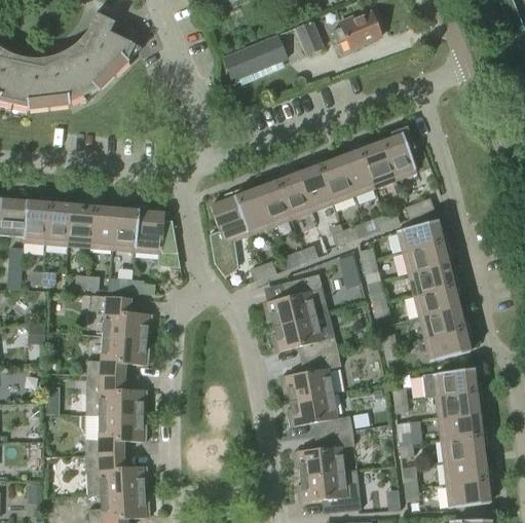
[(351,48),(382,35),(372,11),(355,19),(353,15),(340,21),(342,26),(333,30),(339,42),(347,39),(351,48)]
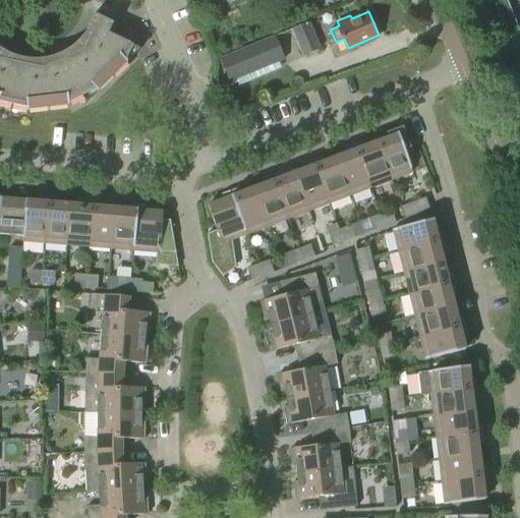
[(0,96),(27,102),(27,108),(69,103),(69,97),(94,84),(98,89),(128,59),(124,55),(130,42),(109,31),(114,21),(95,12),(90,22),(95,25),(85,46),(44,66),(0,56),(0,96)]
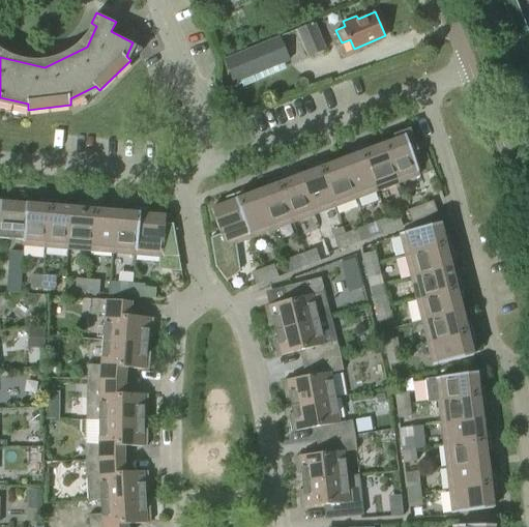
[(327,47),(315,20),(297,28),(309,55),(327,47)]
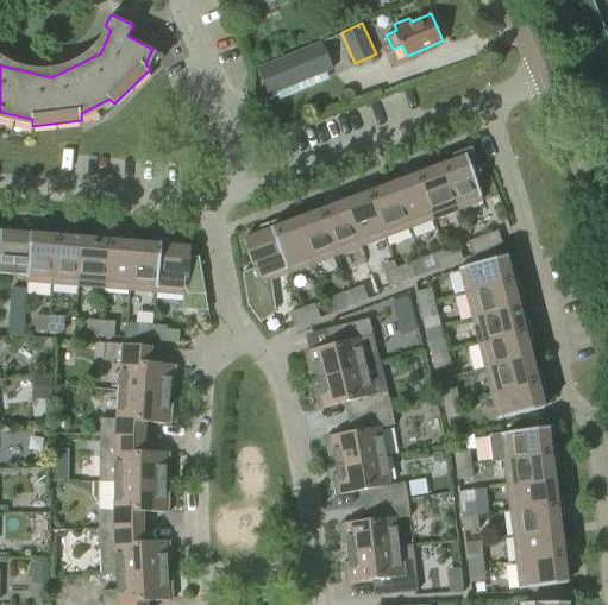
[(332,67),(321,39),(259,65),(270,93),(332,67)]
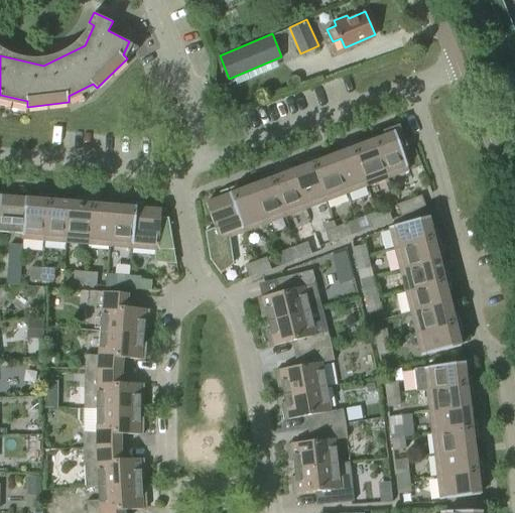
[(385,134),(374,138),(388,176),(409,168),(401,147),(408,144),(400,123),(383,129),(385,134)]
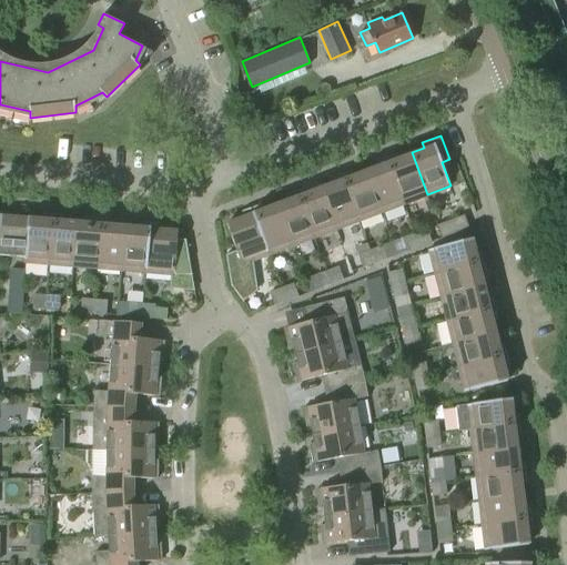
[(427,194),(412,152),(400,158),(397,151),(387,155),(405,202),(427,194)]
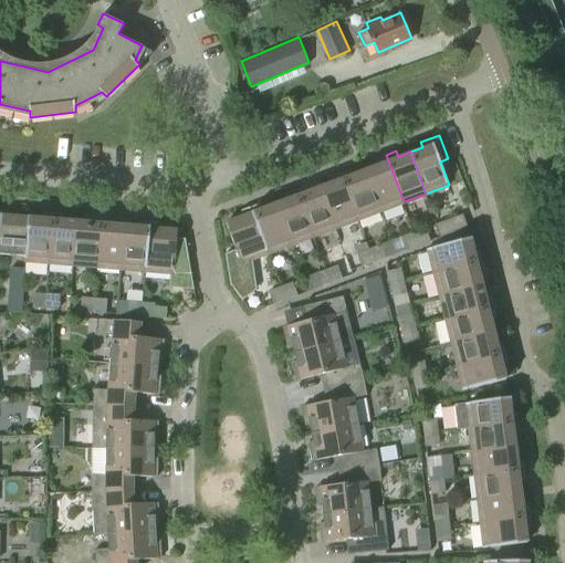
[(378,164),(365,168),(380,210),(404,201),(386,155),(376,158),(378,164)]
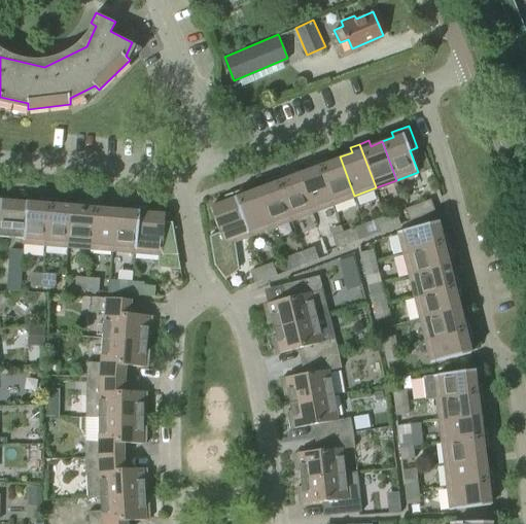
[(326,156),(317,160),(334,204),(354,196),(340,156),(328,162),(326,156)]
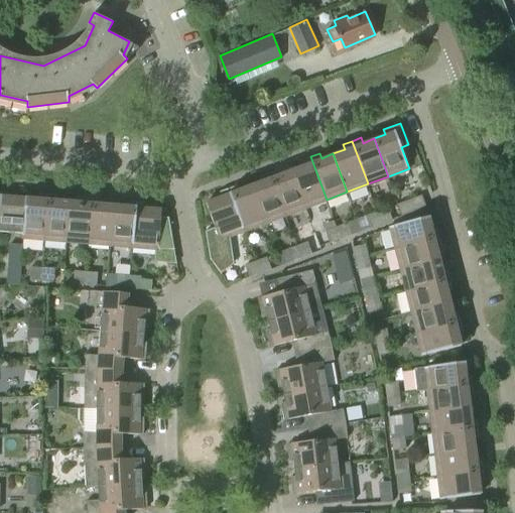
[(303,164),(292,168),(306,207),(327,200),(310,156),(301,159),(303,164)]
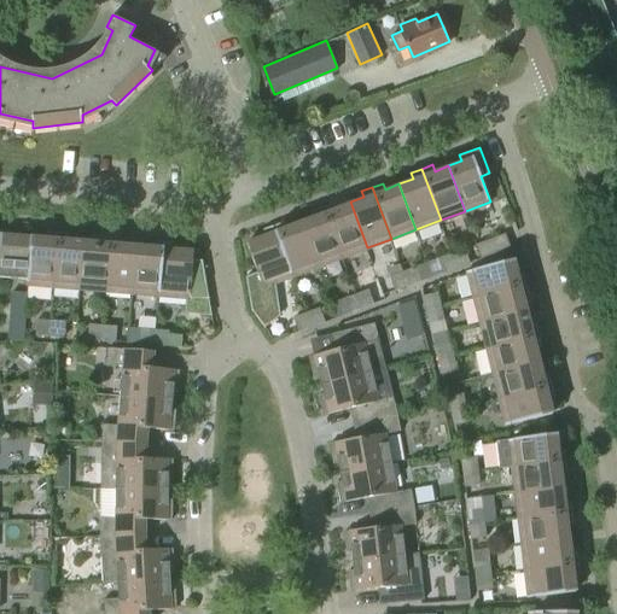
[(367,247),(350,202),(337,208),(335,202),(324,205),(343,257),(367,247)]
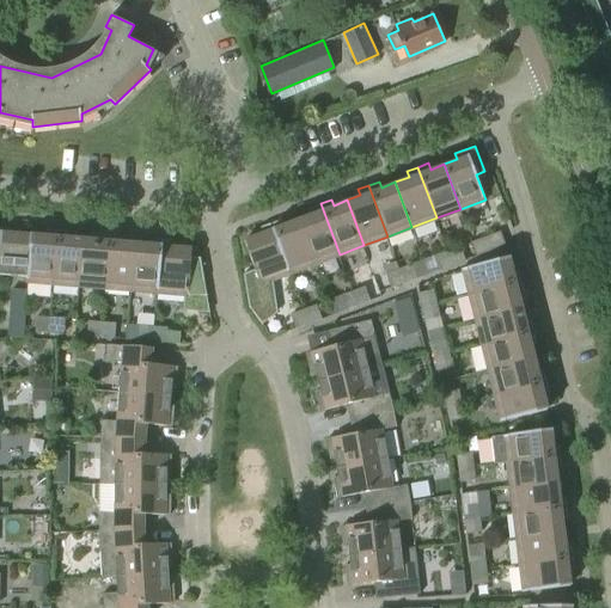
[(312,213),(299,219),(315,263),(340,255),(321,203),(310,207),(312,213)]
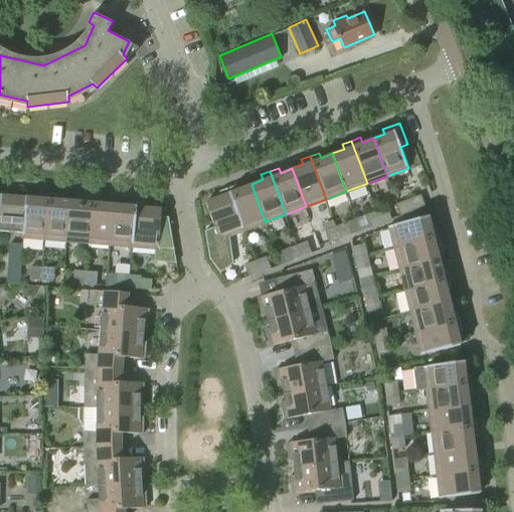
[(265,221),(251,184),(239,188),(237,183),(228,186),(244,229),(265,221)]
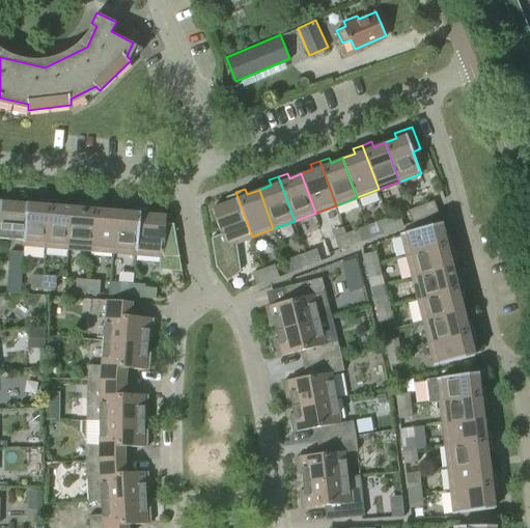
[(252,237),(235,192),(226,195),(228,200),(213,206),(227,246),(252,237)]
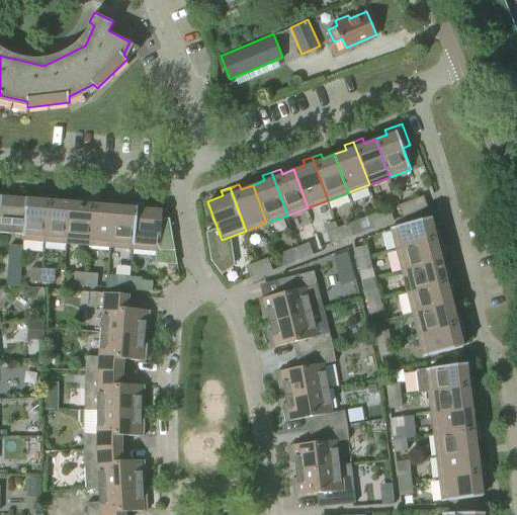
[(24,233),(23,233),(22,238),(46,240),(50,193),(39,193),(39,198),(27,197),(24,233)]
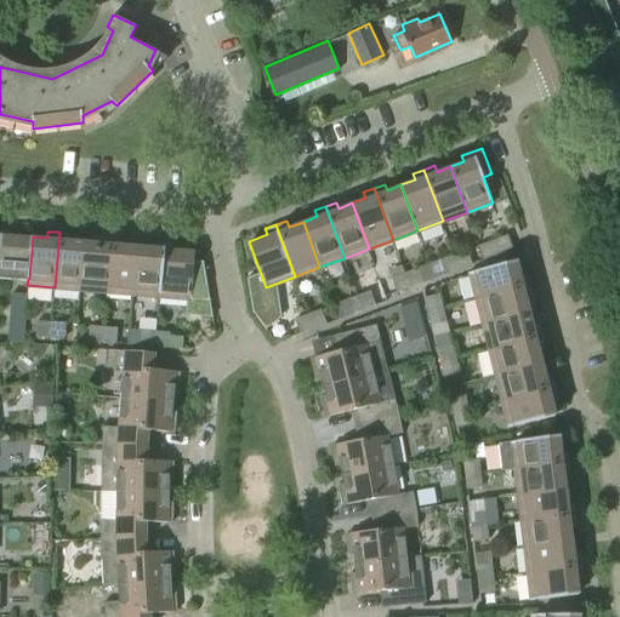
[(70,233),(60,232),(55,287),(80,289),(85,241),(70,240),(70,233)]
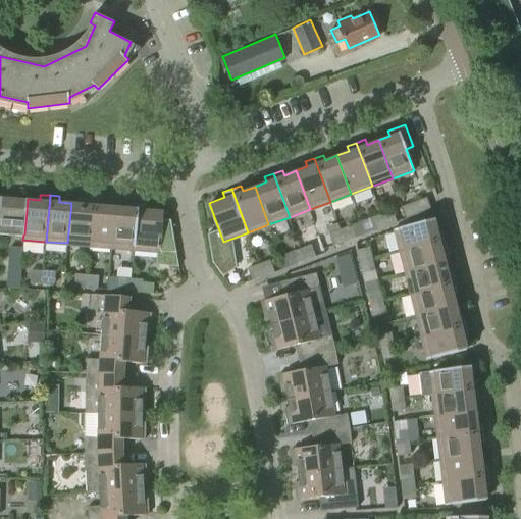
[(24,235),(28,199),(0,196),(0,232),(23,235),(24,235)]
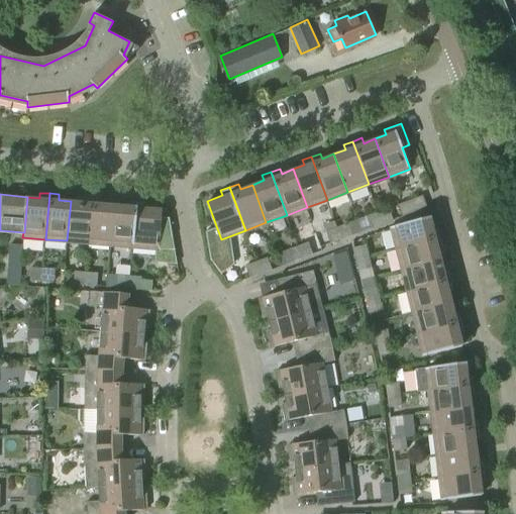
[(403,214),(427,205),(423,194),(399,203),(403,214)]
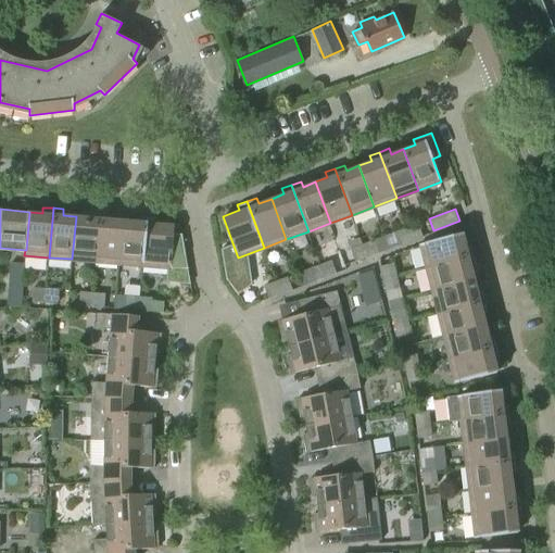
[(76,216),(72,259),(96,261),(100,212),(89,211),(89,217),(76,216)]
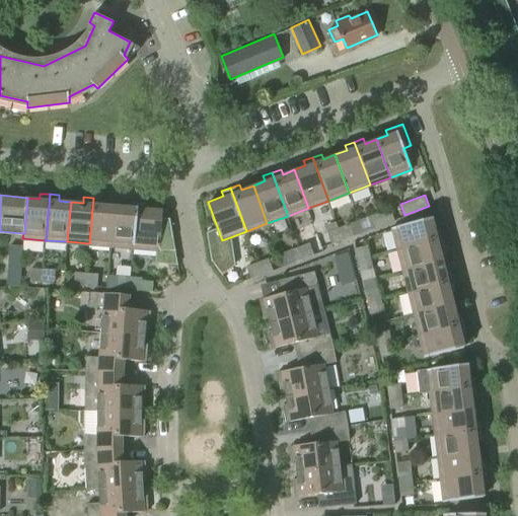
[(93,198),(89,243),(111,245),(115,205),(102,204),(102,199),(93,198)]
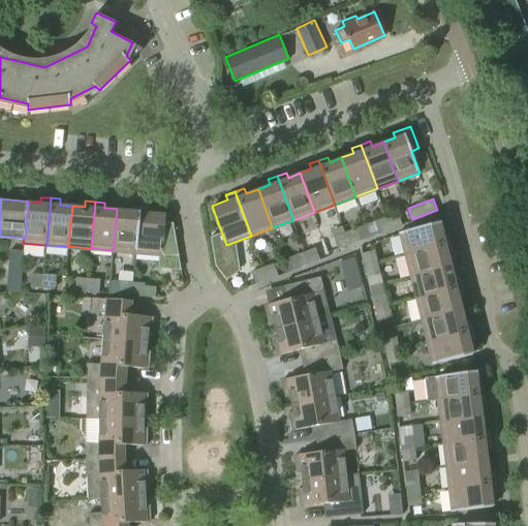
[(117,209),(113,250),(135,252),(140,206),(129,205),(129,210),(117,209)]
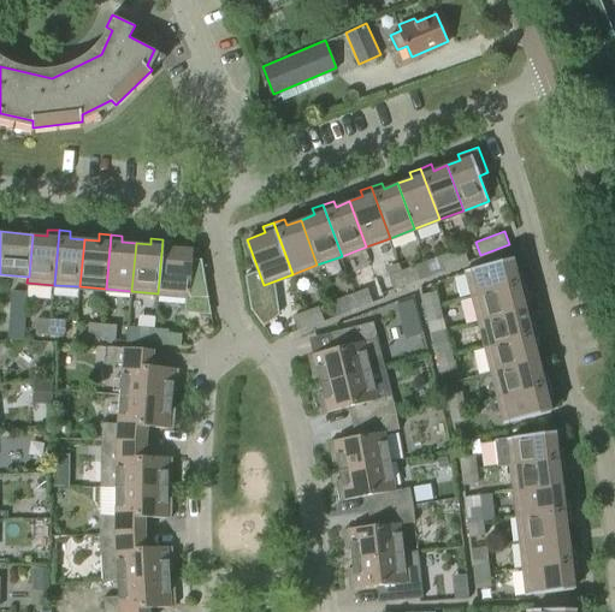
[(173,239),(163,239),(158,293),(189,296),(193,248),(173,247),(173,239)]
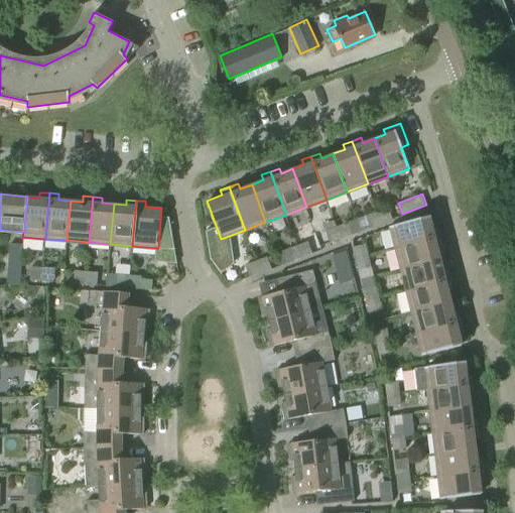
[(388,207),(377,211),(382,222),(393,218),(388,207)]
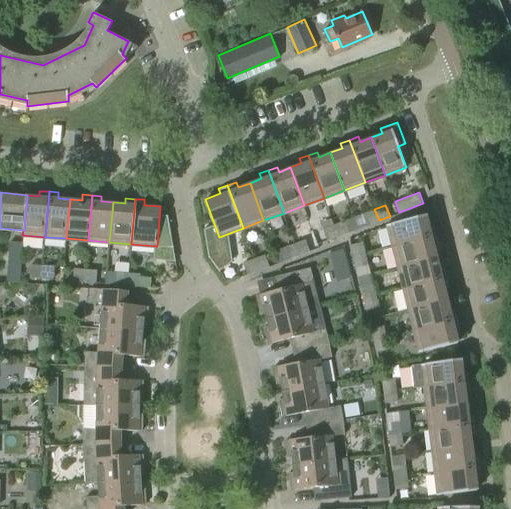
[(379,220),(374,209),(364,213),(368,224),(379,220)]
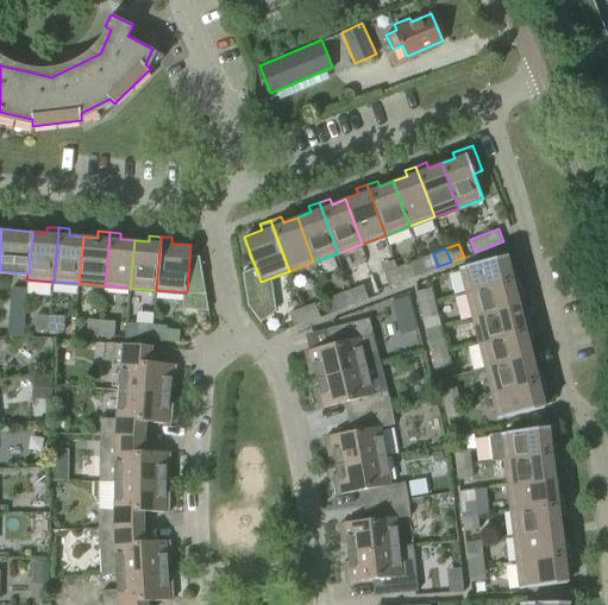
[(467,291),(519,278),(516,268),(511,269),(507,253),(461,265),(467,291)]
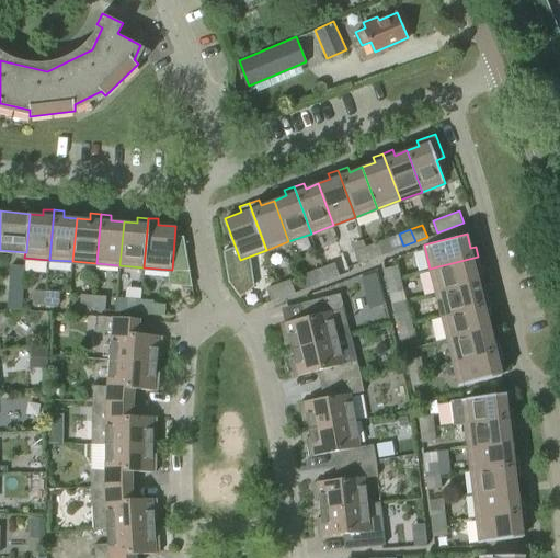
[(389,237),(366,246),(370,258),(393,249),(389,237)]
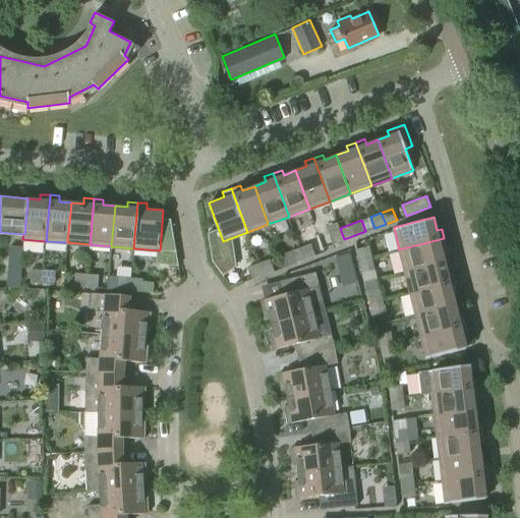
[(344,239),(340,228),(329,232),(333,243),(344,239)]
